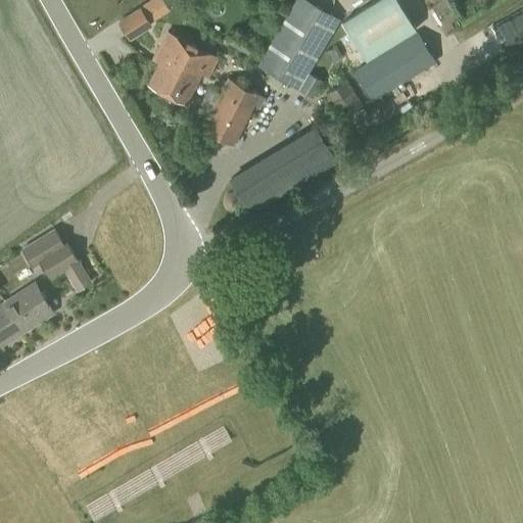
[(313,97),(322,81),(310,74),(340,20),(303,0),(294,0),(257,65),(313,97)]
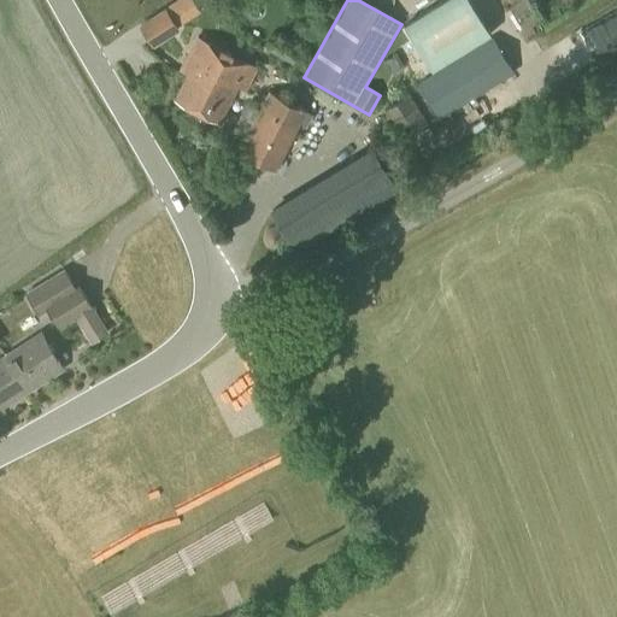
[(411,41),(397,50),(438,118),(515,72),(472,5),(411,41)]
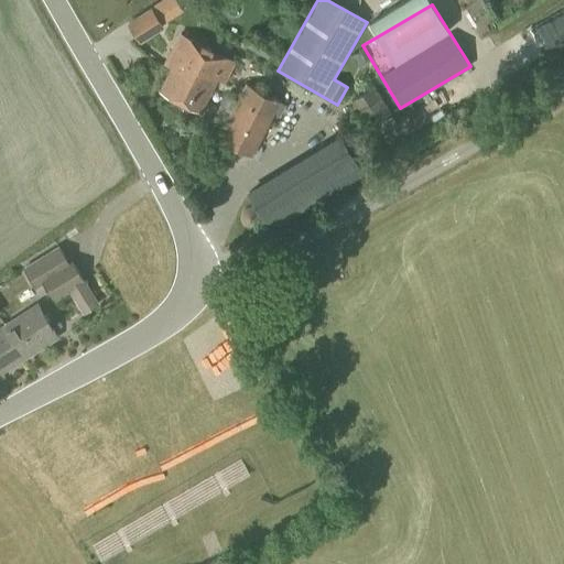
[(140,42),(162,25),(149,9),(128,24),(140,42)]
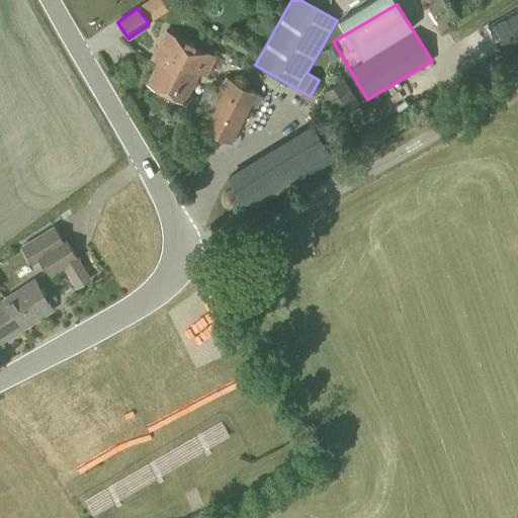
[(505,50),(517,44),(517,17),(495,27),(505,50)]
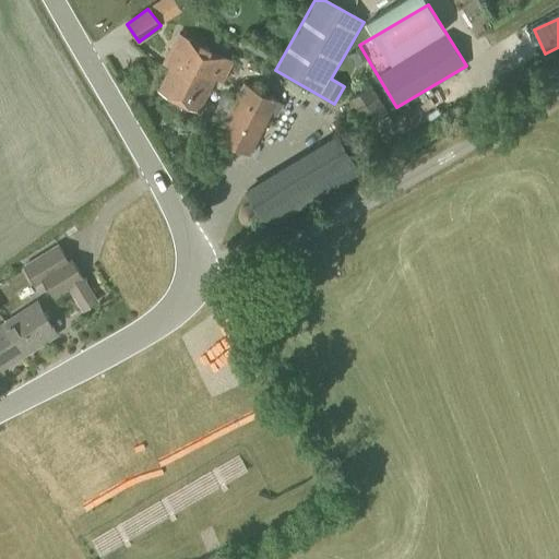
[(170,68),(158,92),(198,111),(215,79),(221,82),(233,60),(178,33),(163,63),(170,68)]
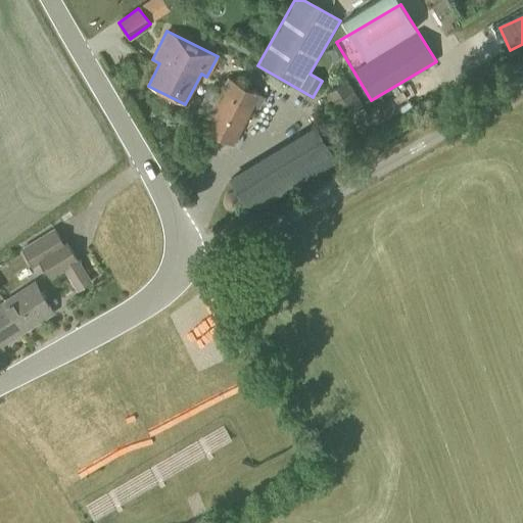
[(259,107),(265,97),(229,79),(202,129),(234,145),(254,105),(259,107)]
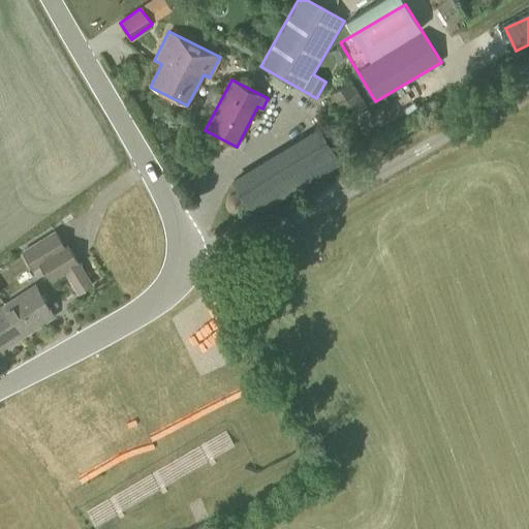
[(344,121),(366,106),(351,83),(329,97),(344,121)]
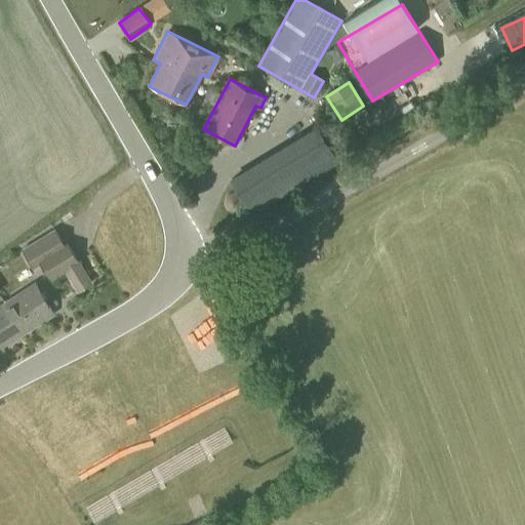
[(316,125),(229,177),(251,214),(338,162),(316,125)]
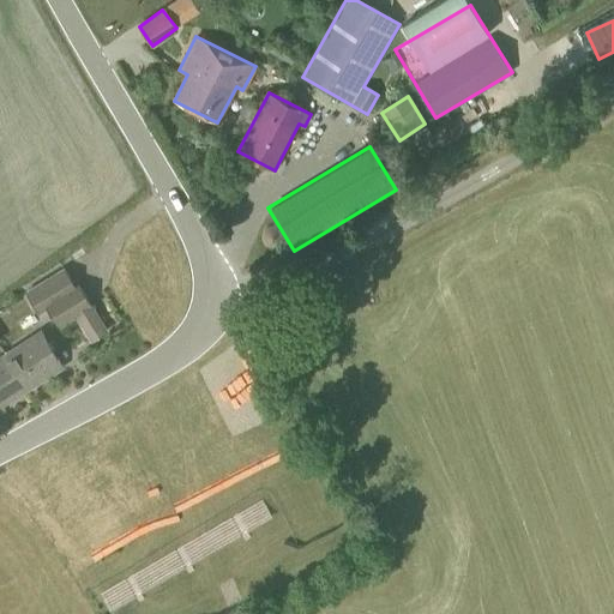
[(62,268),(24,293),(38,314),(47,309),(59,330),(76,320),(90,343),(108,331),(92,306),(91,306),(74,280),(72,282),(62,268)]
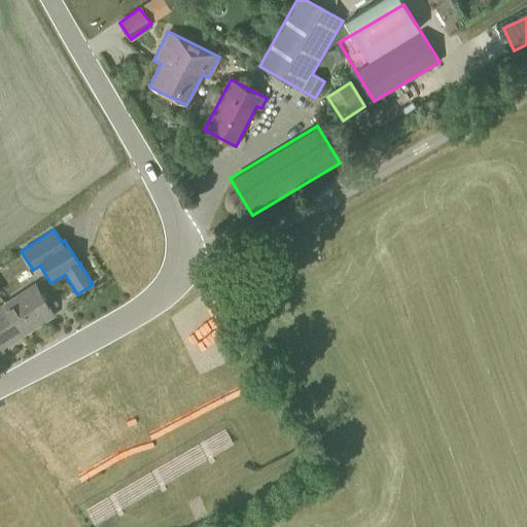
[(10,321),(20,337),(53,316),(34,285),(4,304),(13,319),(10,321)]
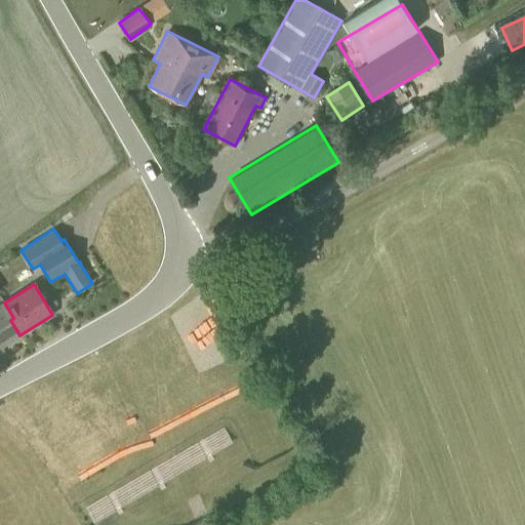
[(0,347),(19,335),(10,320),(13,318),(4,303),(0,305),(0,347)]
